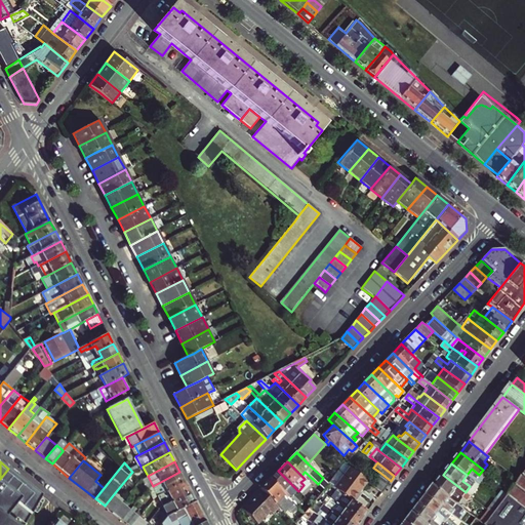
[(339,491),(352,500),(367,481),(351,468),(347,465),(340,472),(334,476),(328,483),(329,484),(339,491)]
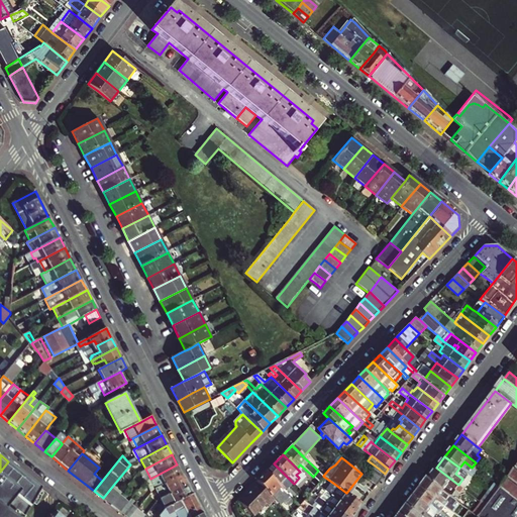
[(0,516),(22,516),(41,488),(8,461),(0,472),(0,516)]
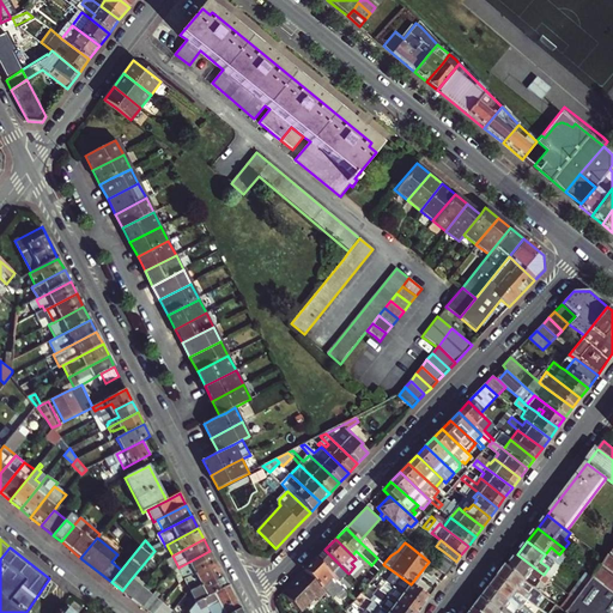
[(349,574),(325,550),(315,560),(338,582),(343,577),(347,582),(352,577),(349,574)]
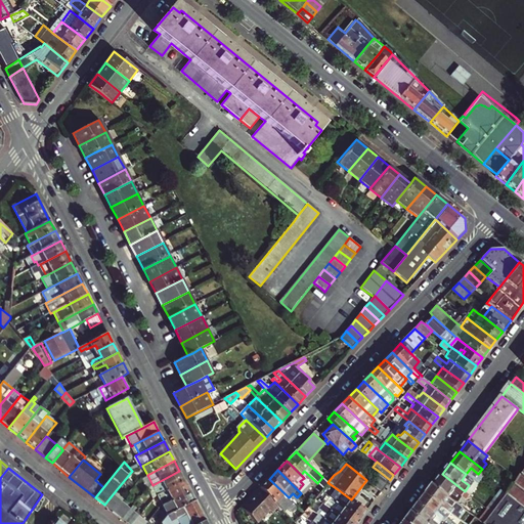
[(185,481),(179,471),(153,485),(145,489),(154,498),(185,481)]
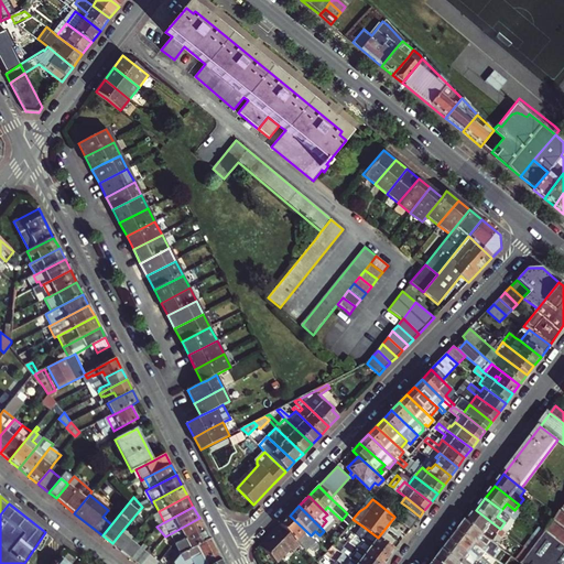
[(563,563),(563,507),(557,516),(549,527),(521,563),(563,563)]
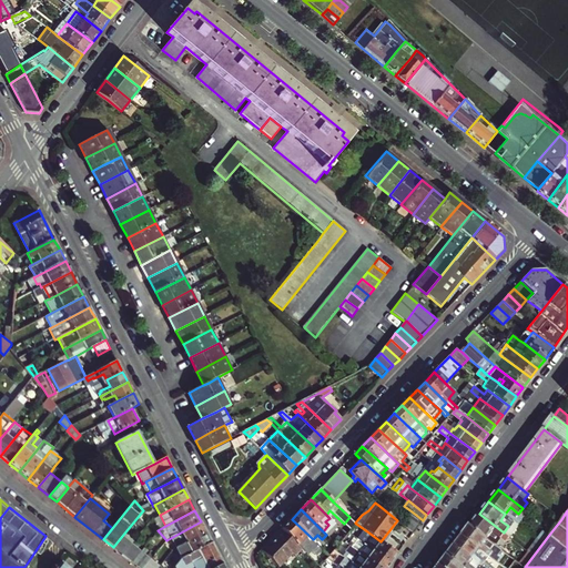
[(407,517),(418,526),(423,520),(412,511),(407,517)]
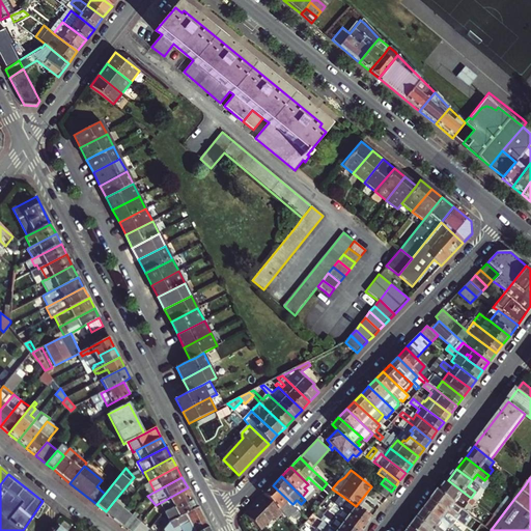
[(448,480),(440,492),(455,503),(459,497),(467,503),(471,498),(448,480)]
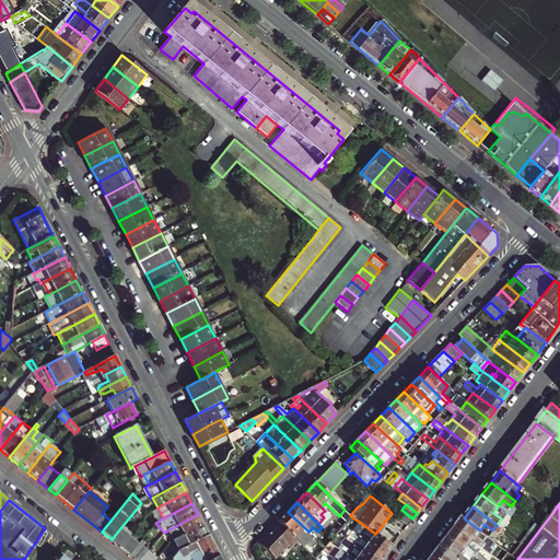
[(401,510),(396,515),(407,525),(412,518),(401,510)]
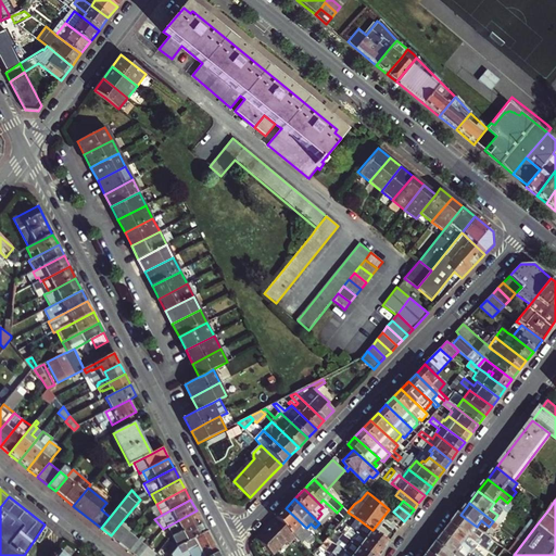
[(306,528),(286,508),(275,518),(294,536),(302,544),(307,539),(318,548),(321,544),(306,528)]
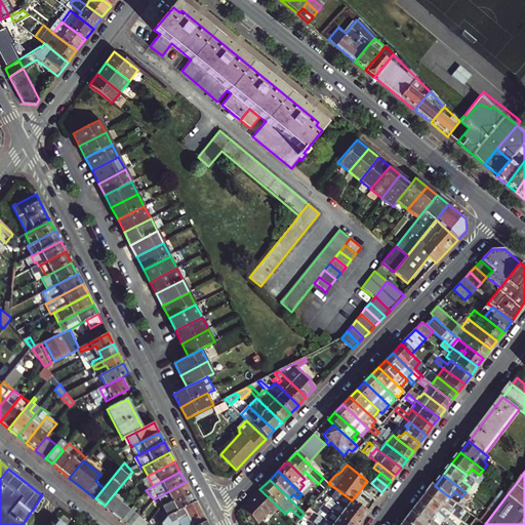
[(320,494),(322,492),(329,484),(328,483),(326,480),(316,490),(320,494)]
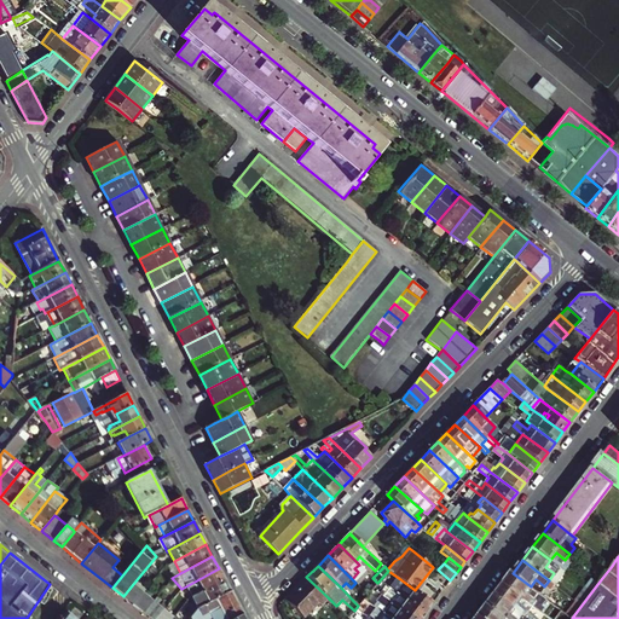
[(181,589),(189,599),(225,580),(219,568),(181,589)]
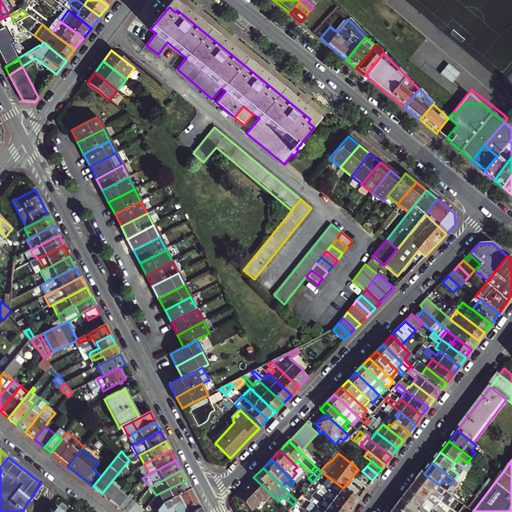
[(439,485),(424,474),(417,483),(439,500),(446,491),(439,485)]
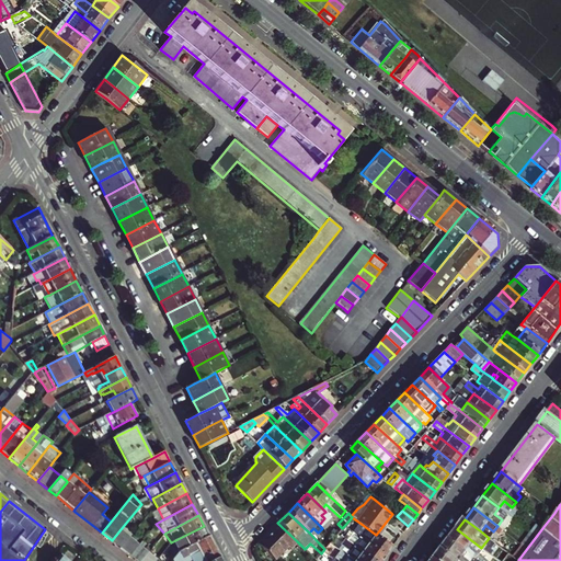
[(277,523),(259,544),(275,559),(288,546),(292,548),(297,541),(277,523)]
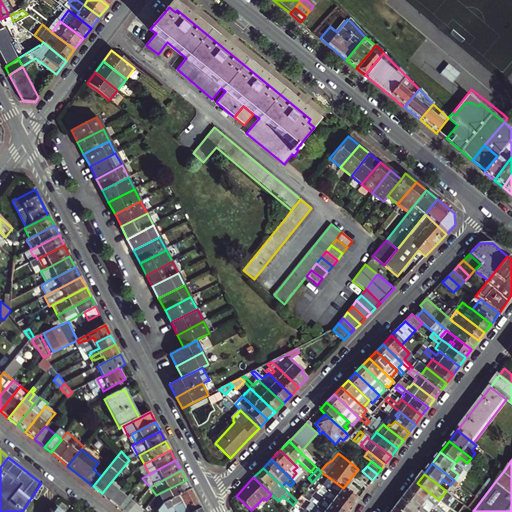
[(304,492),(307,488),(312,482),(308,478),(299,487),(304,492)]
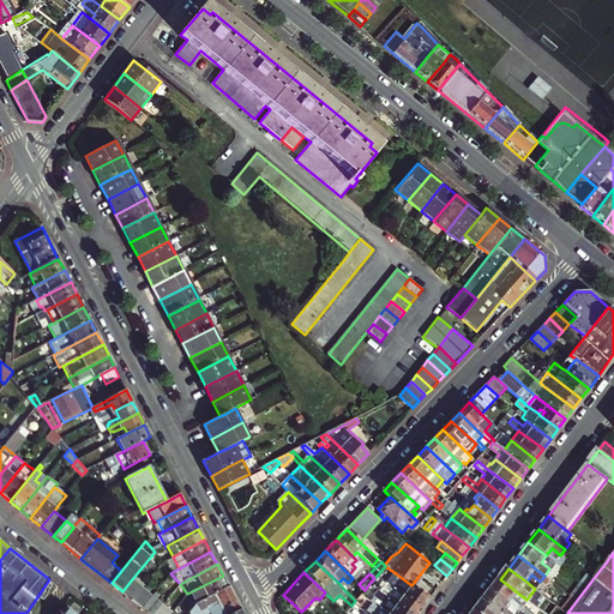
[(389,585),(421,609),(428,600),(411,585),(397,575),(389,585)]
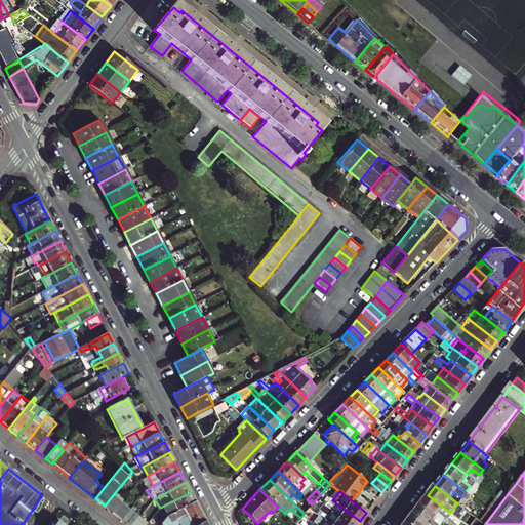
[(191,492),(160,508),(167,517),(196,501),(191,492)]
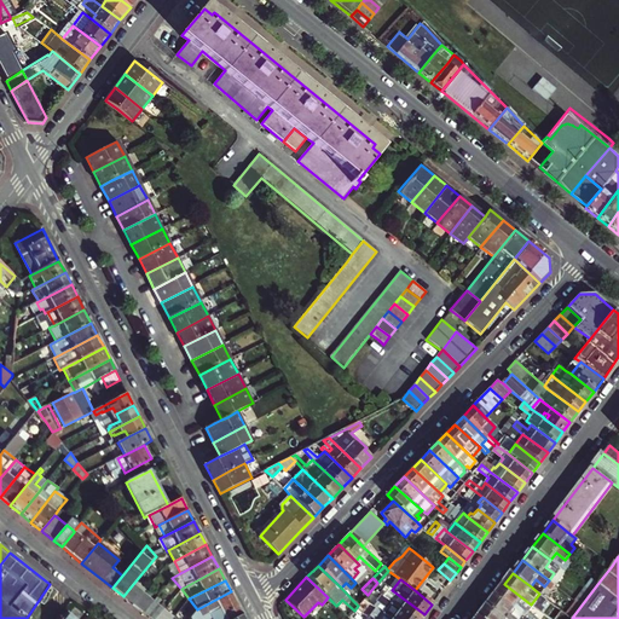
[(133,584),(123,596),(133,605),(143,593),(133,584)]
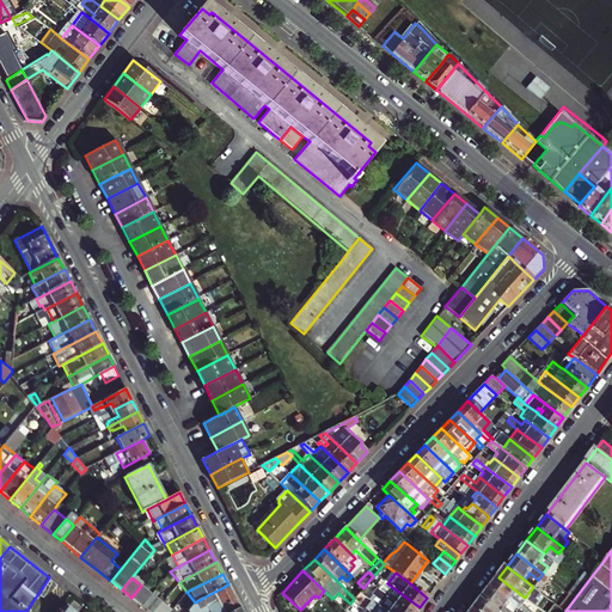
[(491,588),(516,607),(525,598),(499,577),(491,588)]
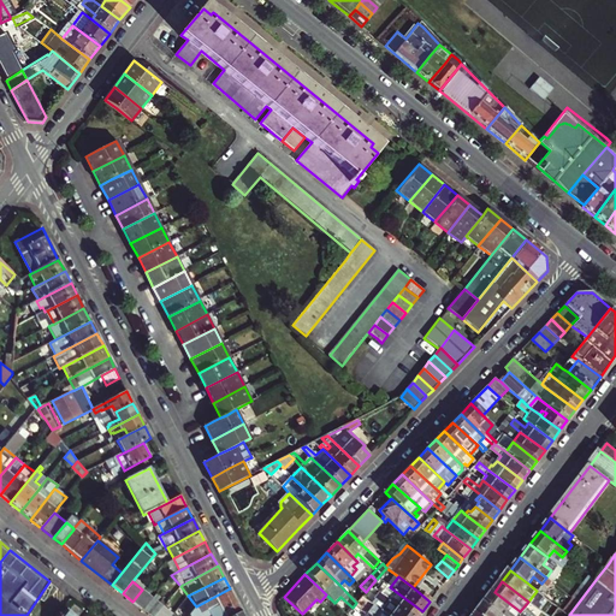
[(380,594),(408,615),(419,615),(422,611),(390,587),(388,585),(380,594)]
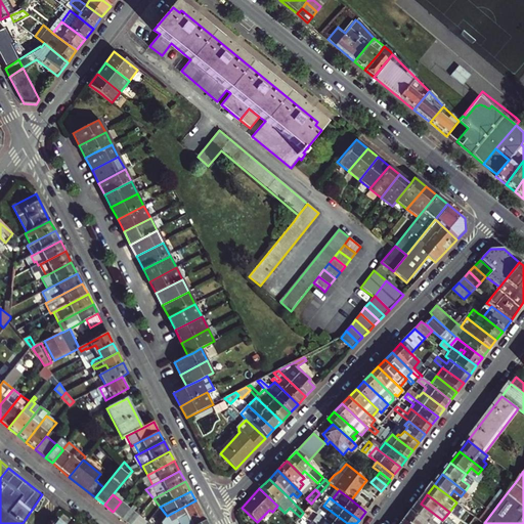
[(121,519),(130,508),(122,500),(121,501),(113,512),(121,519)]
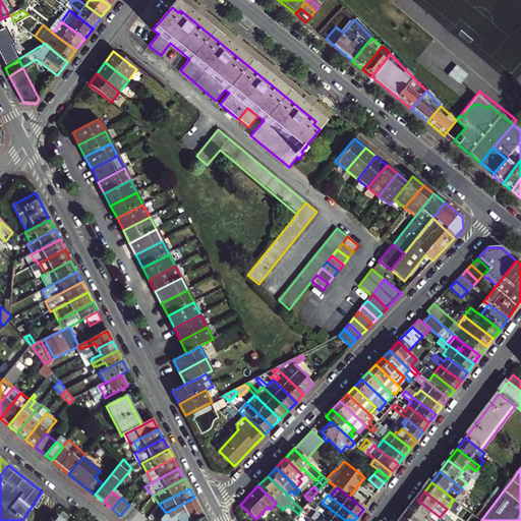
[(197,520),(205,518),(194,498),(166,513),(160,520),(170,520),(185,513),(189,520),(197,520)]
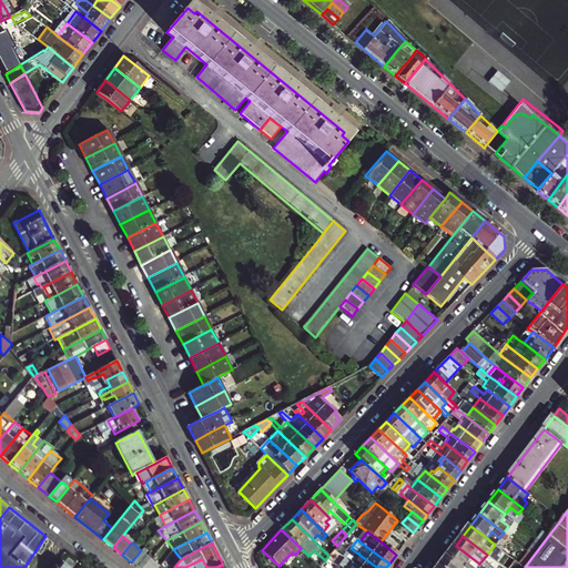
[(456,546),(448,556),(464,567),(476,567),(479,564),(456,546)]
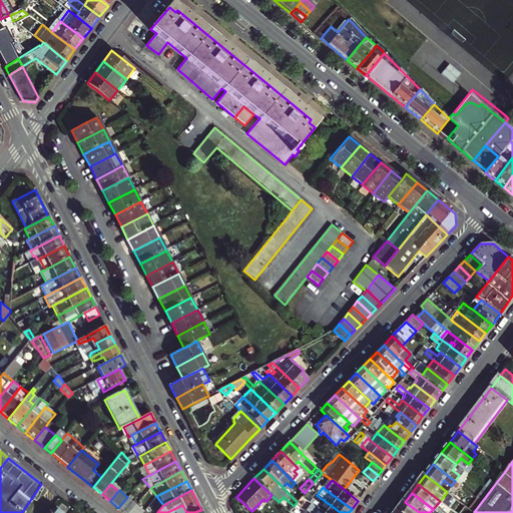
[(309,502),(312,504),(323,512),(340,512),(317,495),(315,494),(309,502)]
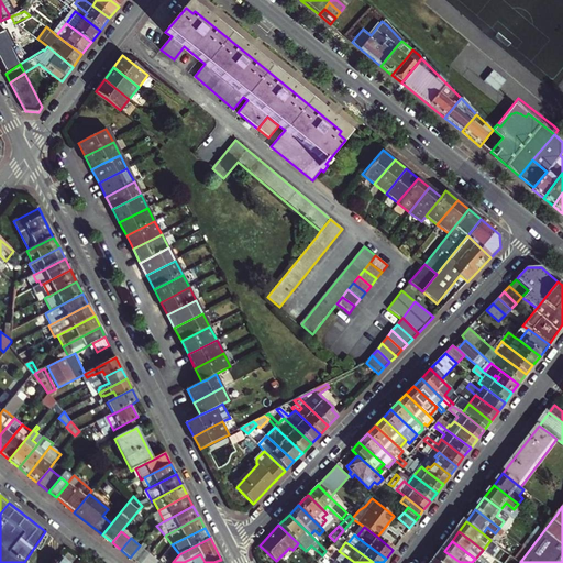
[(141,562),(150,553),(140,545),(130,558),(136,562),(141,562)]
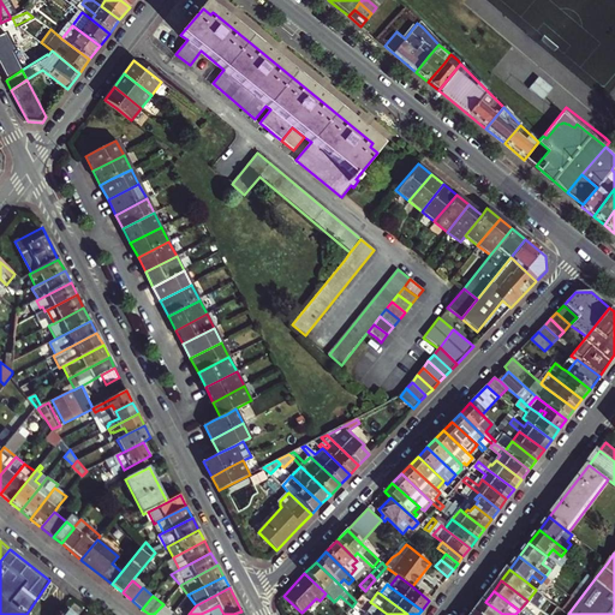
[(502,614),(485,602),(477,613),(479,614),(502,614)]
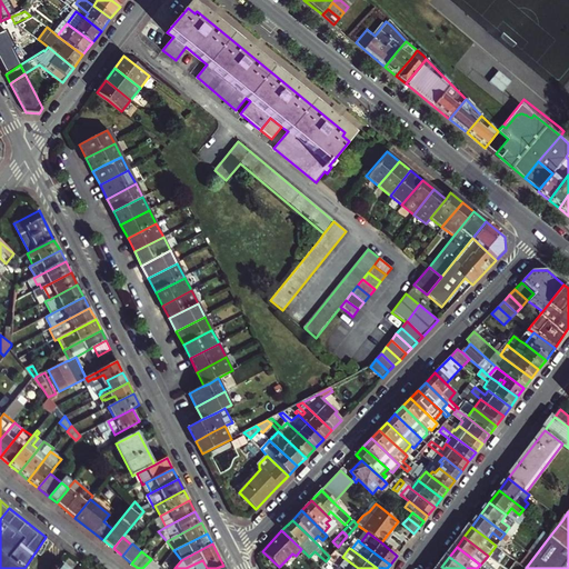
[(158,568),(160,567),(151,559),(142,568),(158,568)]
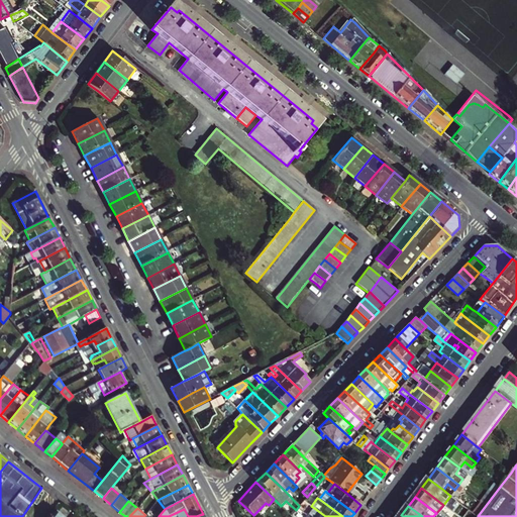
[(308,515),(309,516),(325,516),(314,508),(308,515)]
